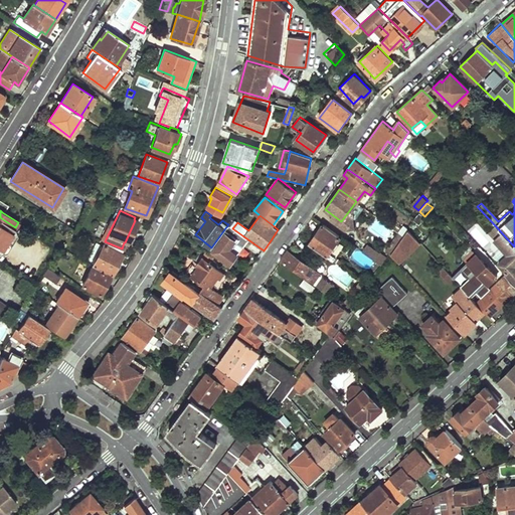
[(0,251),(15,227),(0,217),(0,251)]
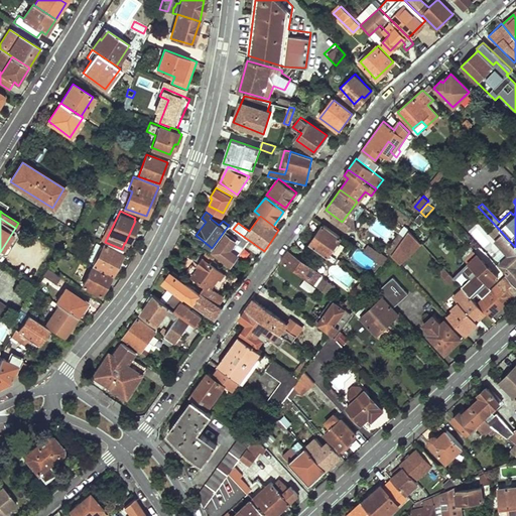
[(246,247),(259,258),(264,251),(233,229),(229,225),(225,230),(246,246),(246,247)]
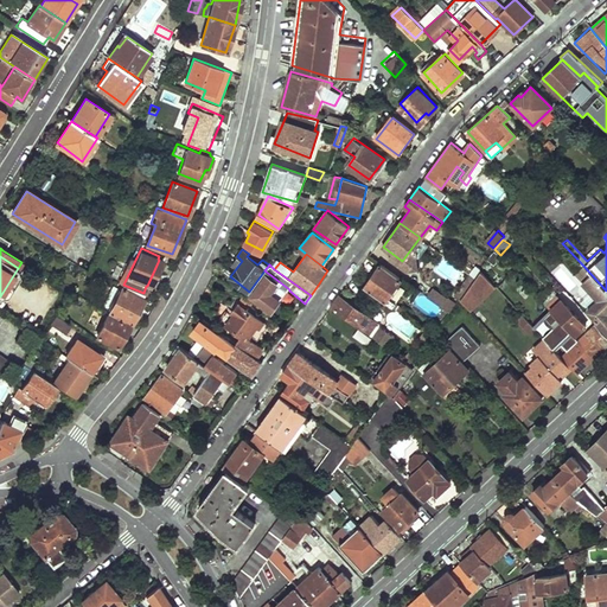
[(365,287),(400,313),(403,310),(388,298),(401,281),(382,266),(365,287)]
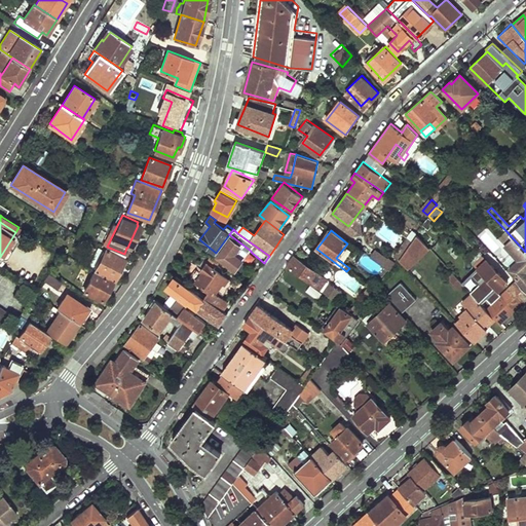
[(509,268),(525,287),(525,252),(505,230),(497,236),(505,243),(504,245),(518,260),(509,268)]
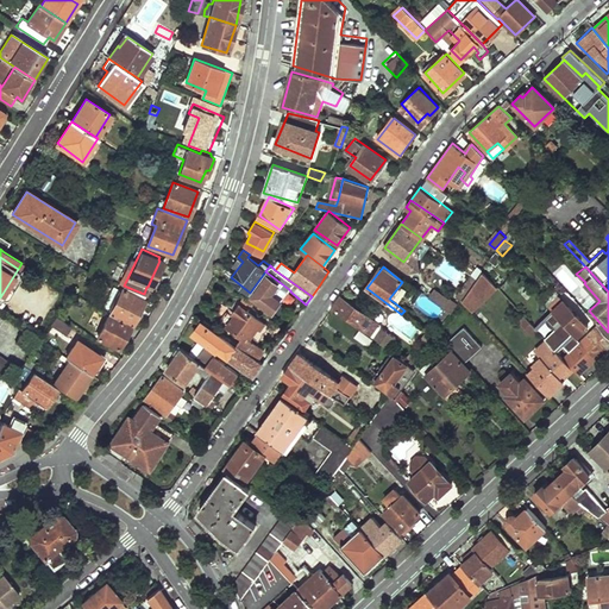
[(459,297),(468,308),(494,284),(479,268),(459,297)]
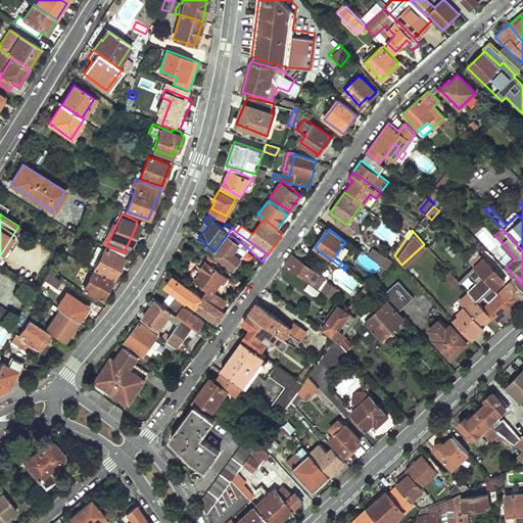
[(216,254),(233,268),(240,258),(231,252),(238,243),(229,237),(216,254)]
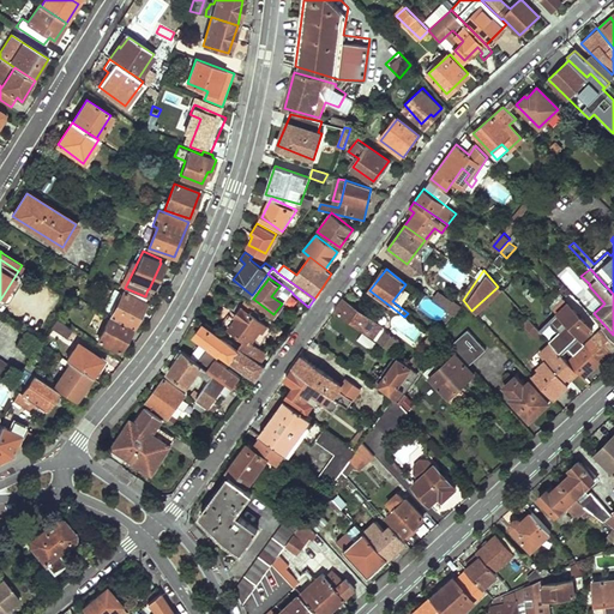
[(110,314),(132,326),(144,302),(143,301),(145,296),(125,288),(110,314)]
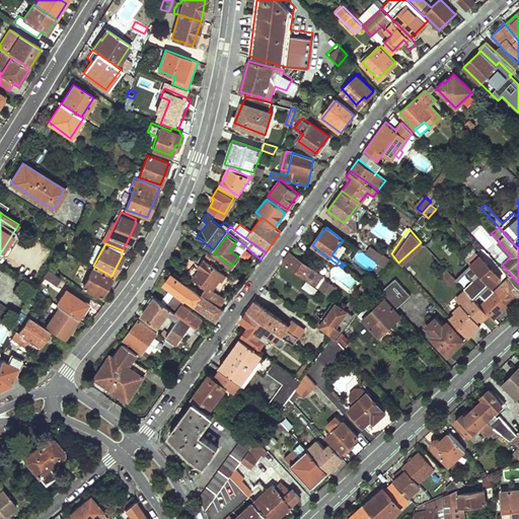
[(357,260),(369,269),(376,261),(383,266),(389,260),(370,243),(357,260)]
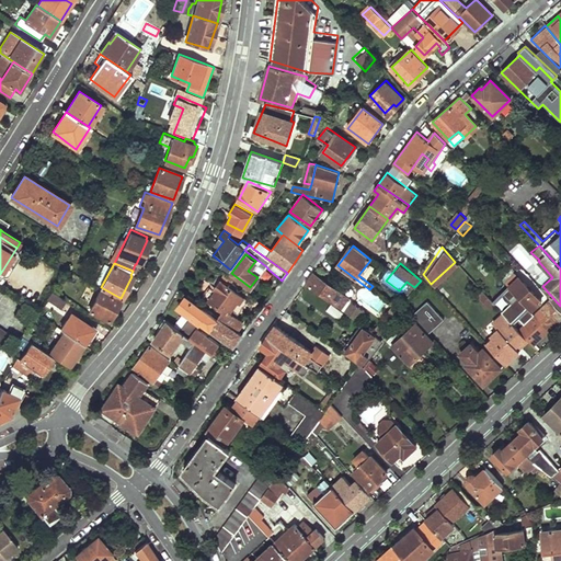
[(306,284),(333,302),(340,295),(341,293),(313,273),(306,284)]
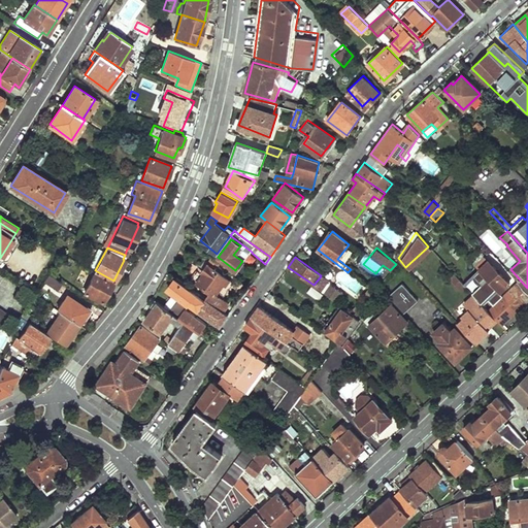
[(475,266),(479,269),(488,260),(486,257),(475,266)]
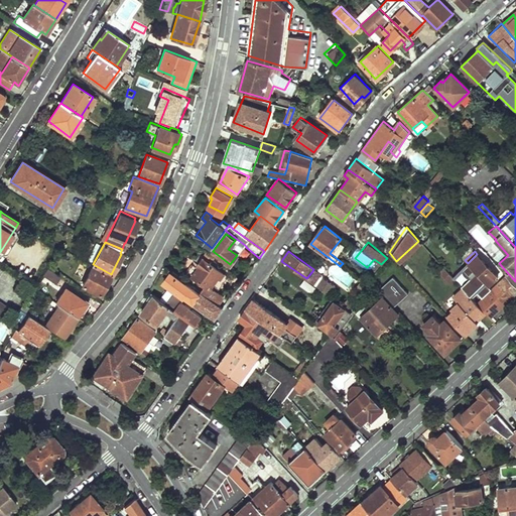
[(473,267),(488,285),(498,277),(477,254),(468,263),(473,267)]
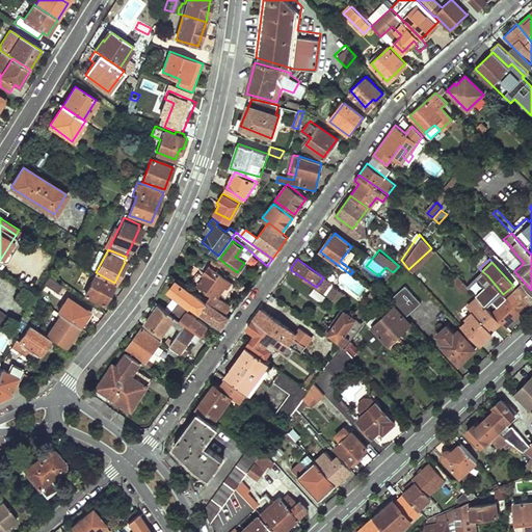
[(207,301),(224,315),(231,306),(223,300),(234,286),(223,277),(225,273),(217,267),(215,270),(210,266),(203,275),(197,272),(192,281),(212,294),(207,301)]
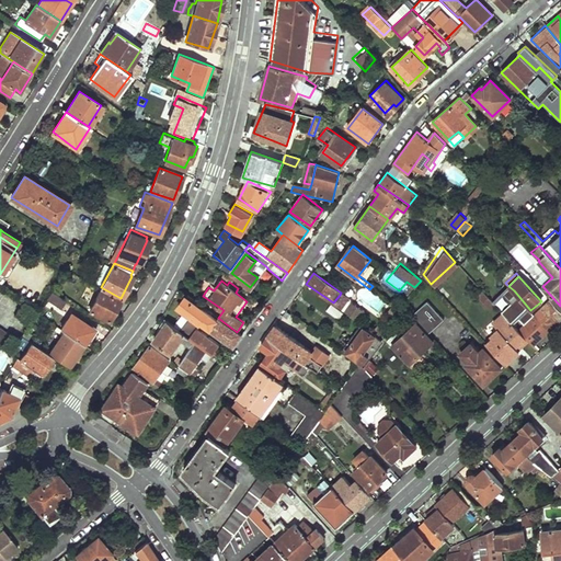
[(90,309),(109,319),(121,298),(101,287),(90,309)]
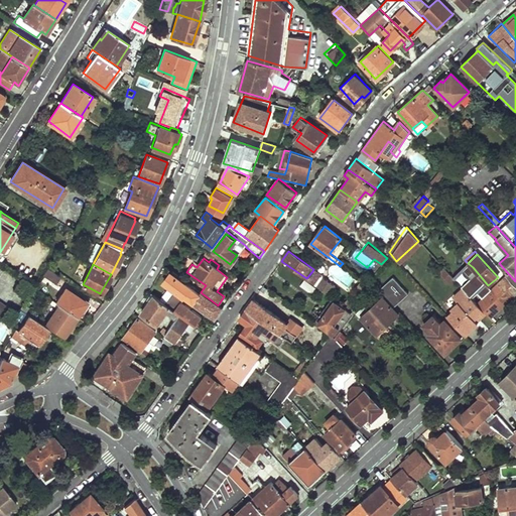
[(42,274),(55,283),(60,275),(47,266),(42,274)]
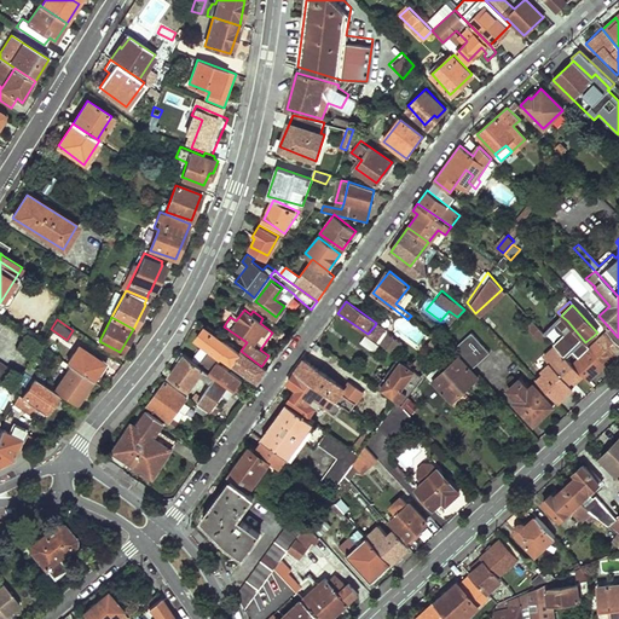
[(590,346),(585,342),(567,320),(559,328),(578,348),(567,359),(582,375),(586,380),(599,369),(606,363),(590,346)]
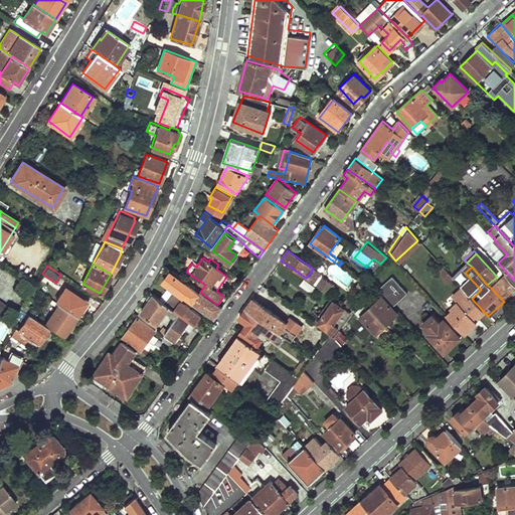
[(443,276),(447,272),(443,268),(439,272),(443,276)]
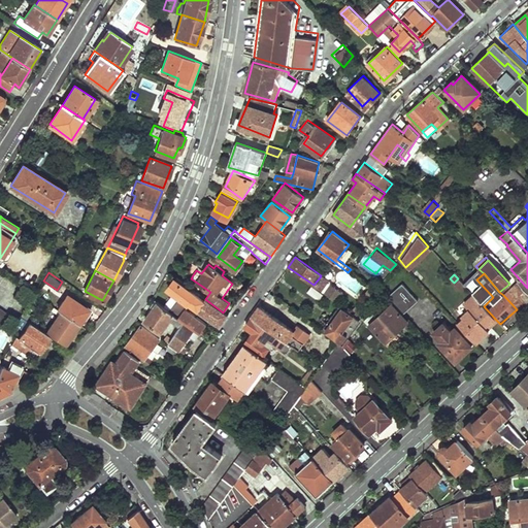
[(314,285),(324,292),(330,285),(320,277),(314,285)]
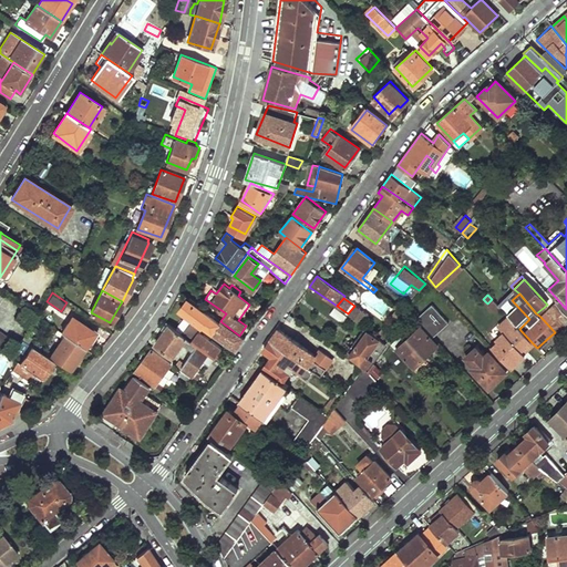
[(493,310),(497,305),(492,299),(487,303),(493,310)]
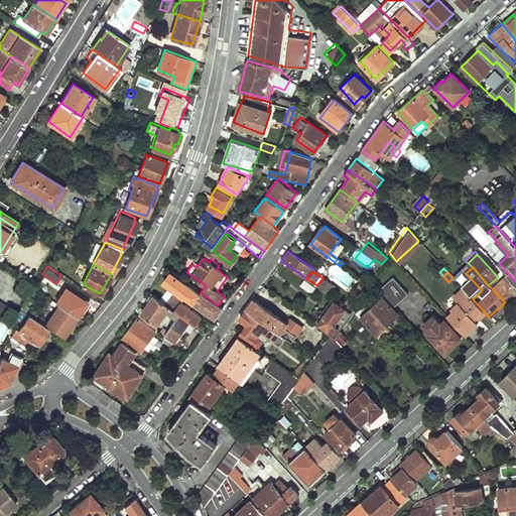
[(184,296),(215,318),(222,308),(218,305),(201,292),(190,284),(188,287),(170,273),(164,282),(184,298),(184,296)]
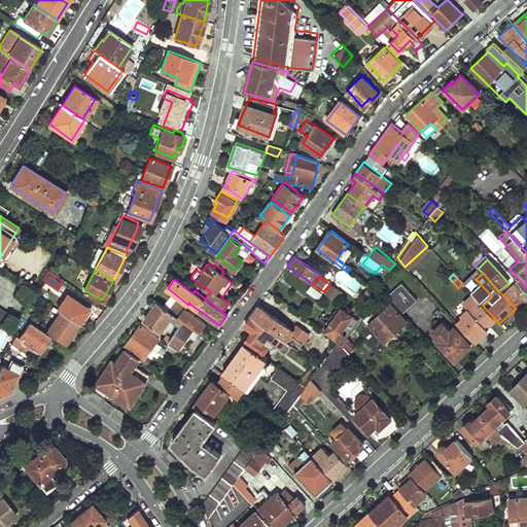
[(502,294),(516,309),(525,300),(526,297),(526,290),(517,281),(502,294)]
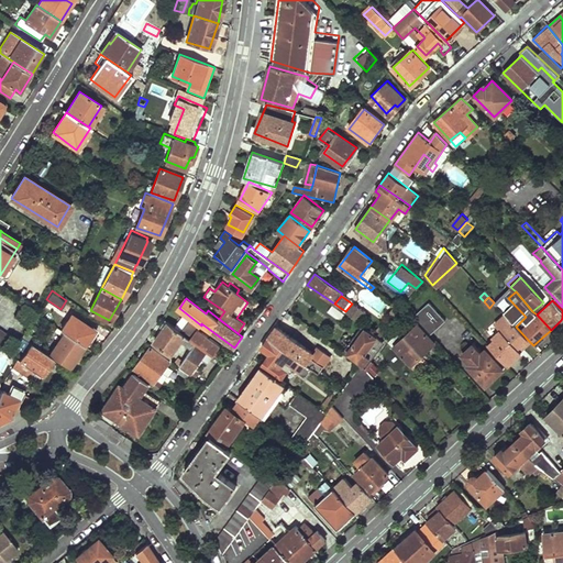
[(412,316),(429,333),(443,320),(427,302),(412,316)]
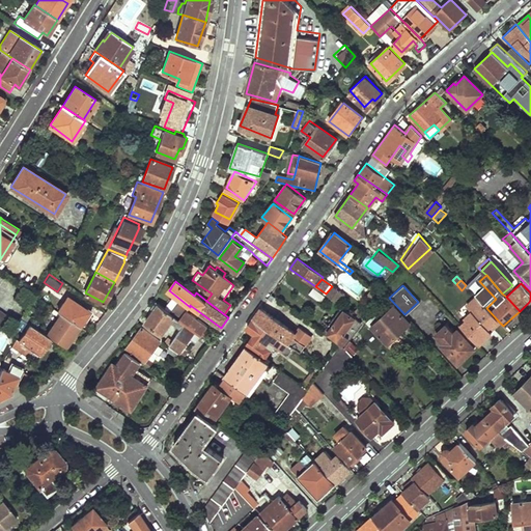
[(326,294),(338,303),(343,296),(332,286),(326,294)]
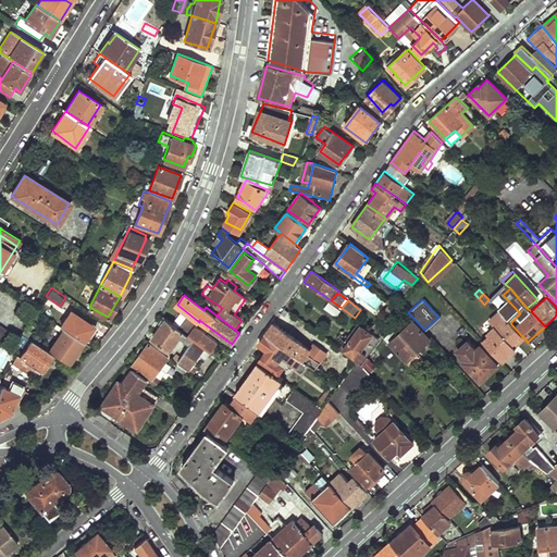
[(64,329),(83,343),(94,327),(71,311),(60,325),(64,329)]
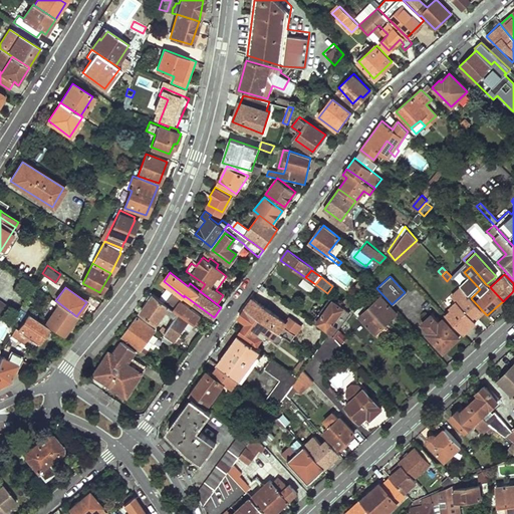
[(483,311),(471,298),(461,287),(452,295),(459,302),(446,313),(466,334),(475,325),(478,322),(474,318),(483,311)]
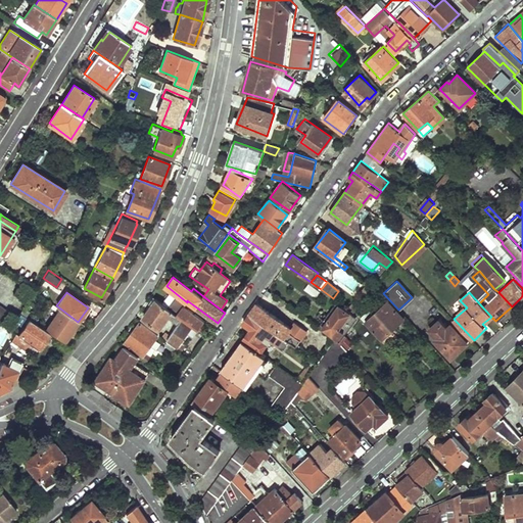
[(170,317),(180,324),(183,319),(178,315),(154,297),(149,305),(151,307),(143,318),(160,330),(170,317)]
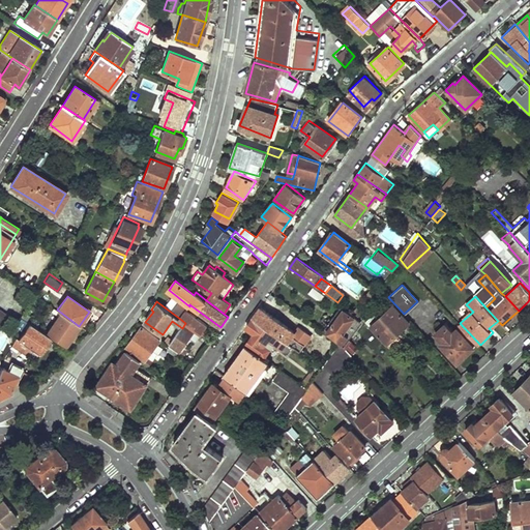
[(409,323),(393,306),(388,311),(383,305),(365,323),(386,345),(385,345),(393,353),(405,344),(396,334),(409,323)]
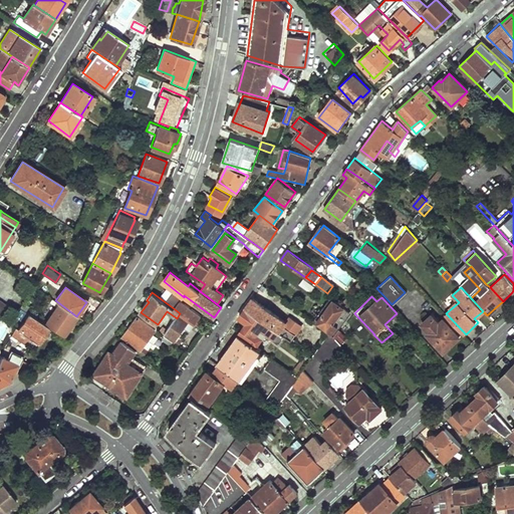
[(247,306),(285,336),(289,339),(299,325),(289,317),(285,322),(253,298),(247,306)]
